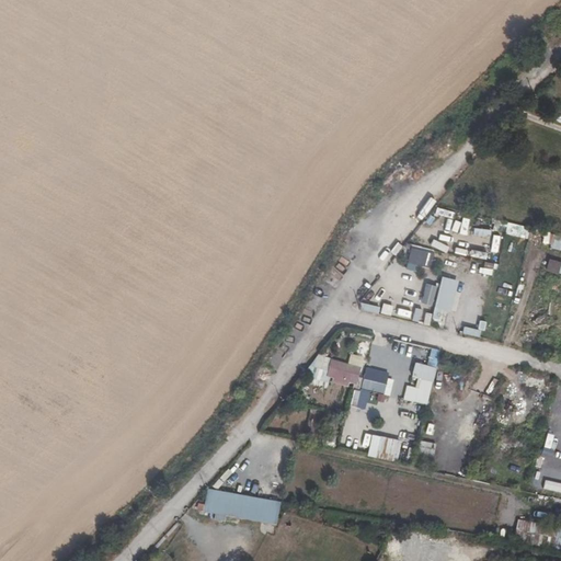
[(506,222),(494,219),(492,230),(504,233),(506,222)]
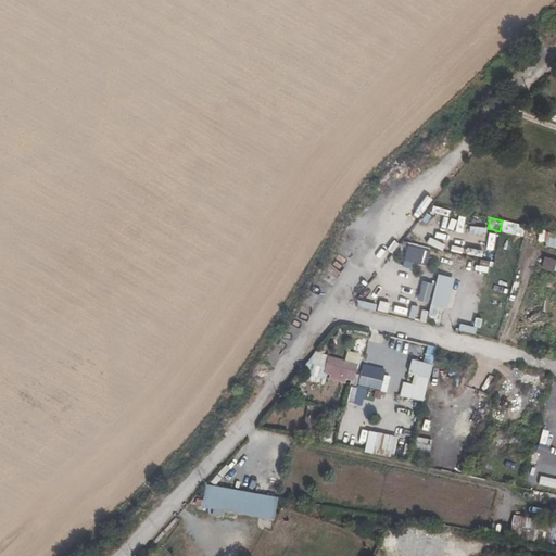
[(525,226),(502,220),(500,231),(522,237),(525,226)]
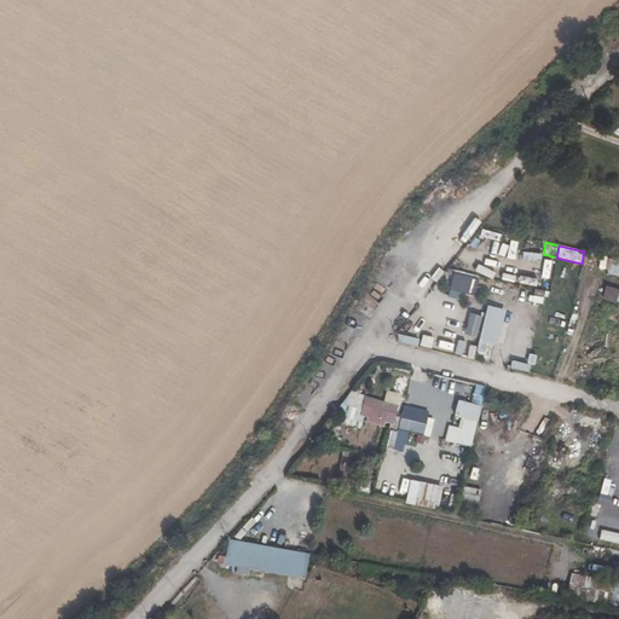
[(618,259),(609,256),(606,272),(618,275),(618,259)]
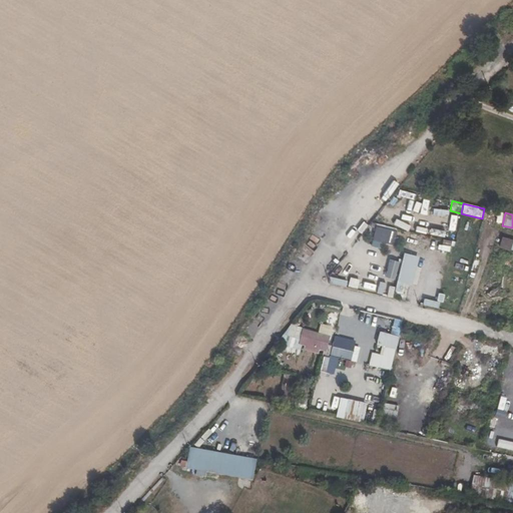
[(475,218),(471,234),(477,236),(481,220),(475,218)]
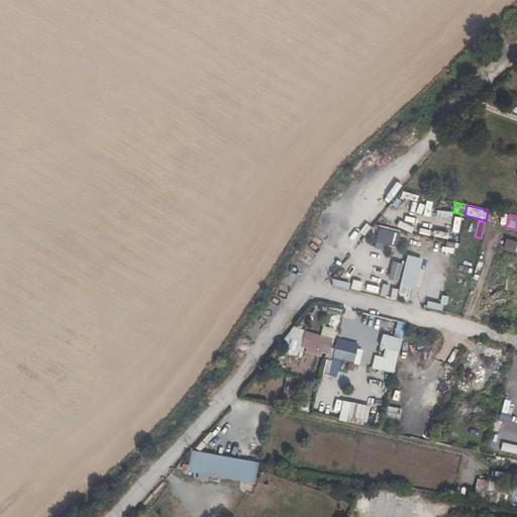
[(400,233),(400,231),(374,224),(374,228),(381,230),(378,241),(398,246),(401,233),(400,233)]
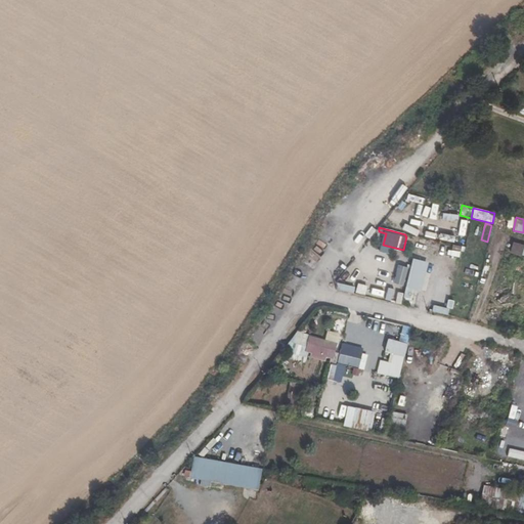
[(510,255),(523,256),(523,245),(512,243),(510,255)]
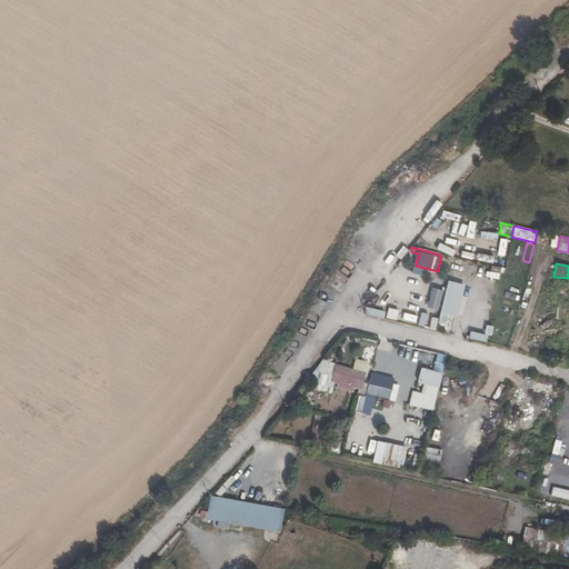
[(447,280),(437,323),(435,331),(449,333),(450,327),(445,326),(447,313),(456,316),(463,285),(447,280)]
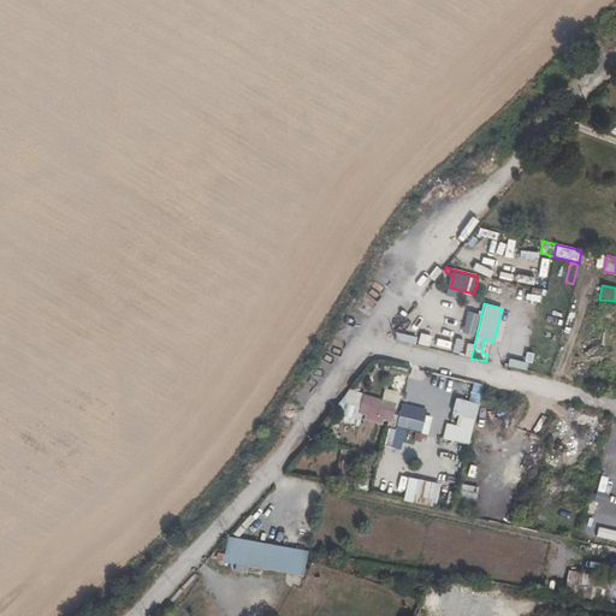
[(416,307),(402,326),(409,332),(424,313),(416,307)]
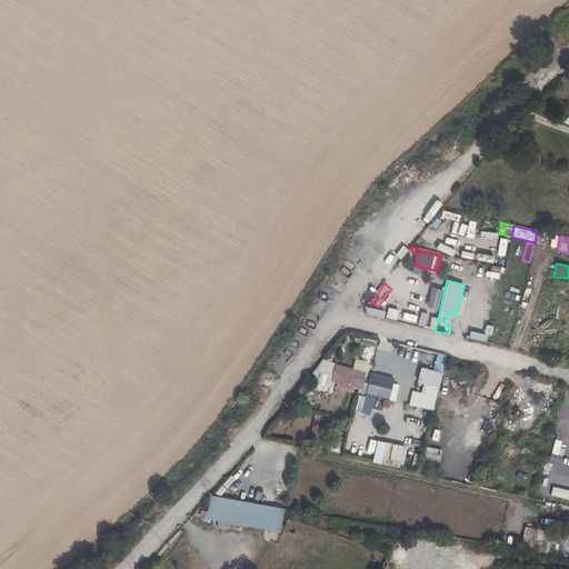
[(382,318),(385,311),(365,306),(363,307),(366,315),(382,318)]
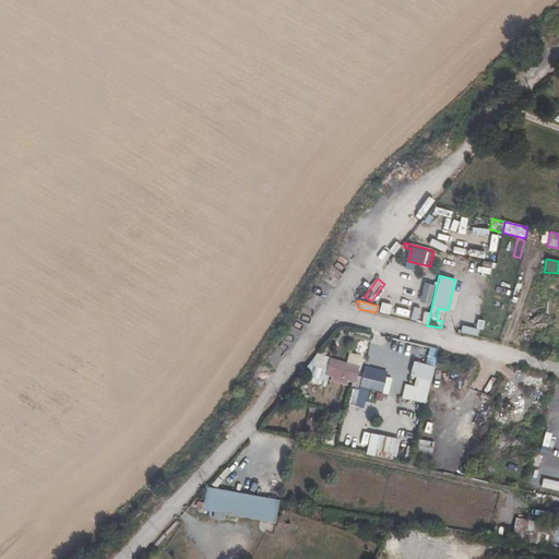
[(380,302),(378,312),(390,314),(392,305),(380,302)]
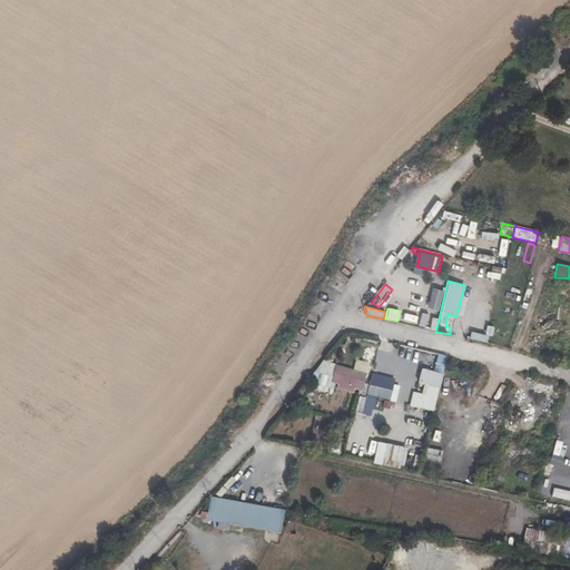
[(431,317),(429,330),(435,332),(438,324),(439,320),(431,317)]
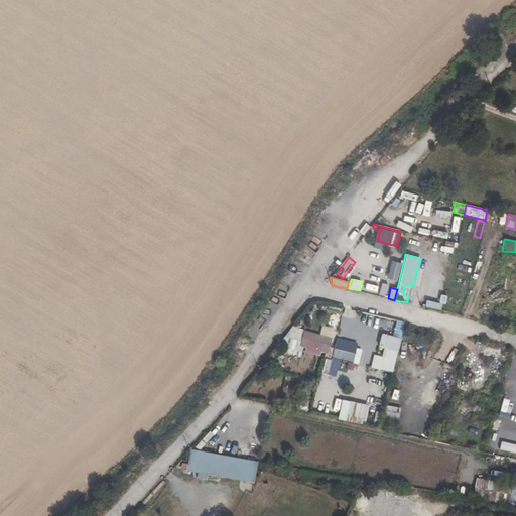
[(425,299),(424,306),(440,310),(442,303),(425,299)]
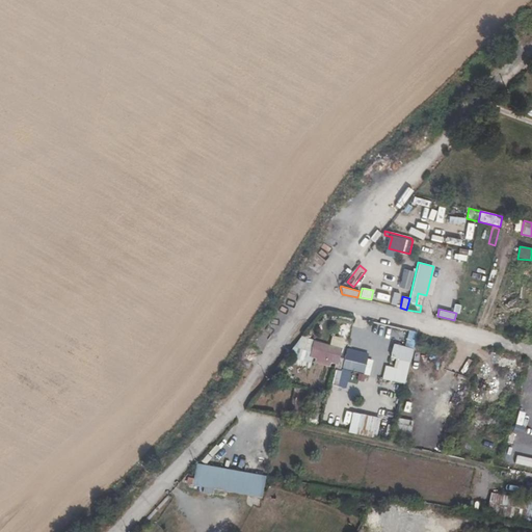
[(381,379),(404,384),(416,333),(407,330),(404,348),(392,345),(389,358),(397,361),(396,369),(384,367),(381,379)]
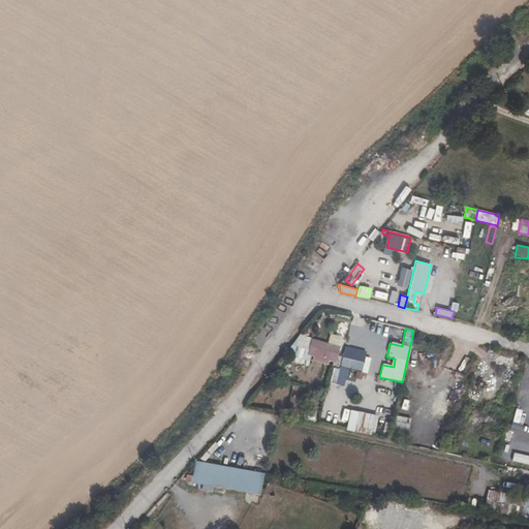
[(330,334),(327,347),(338,350),(341,337),(330,334)]
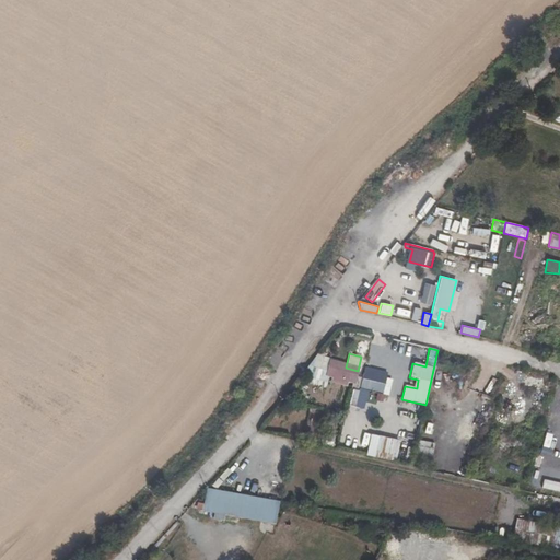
[(327,361),(314,358),(311,362),(325,366),(327,361)]
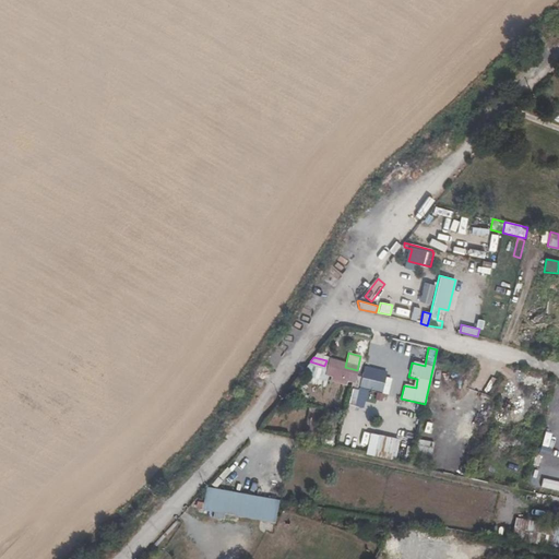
[(324,366),(310,361),(306,377),(321,381),(324,366)]
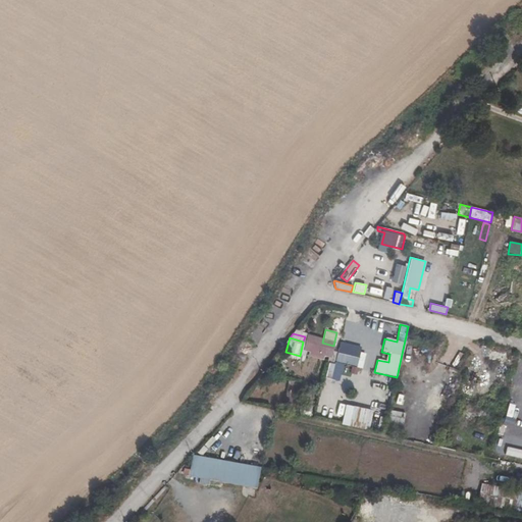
[(322,343),(306,338),(304,344),(321,348),(322,343)]
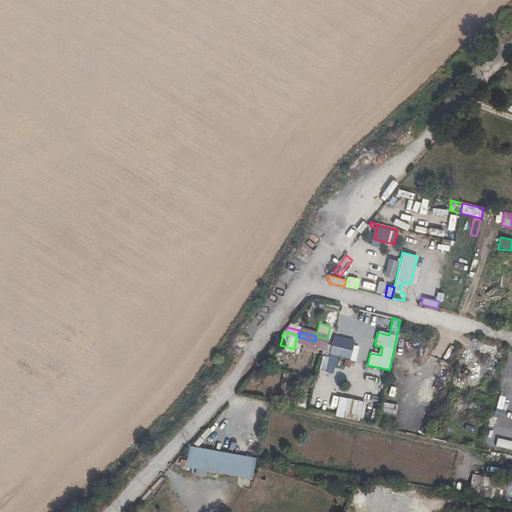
[(316,336),(315,341),(298,337),(297,344),(324,351),(327,339),(316,336)]
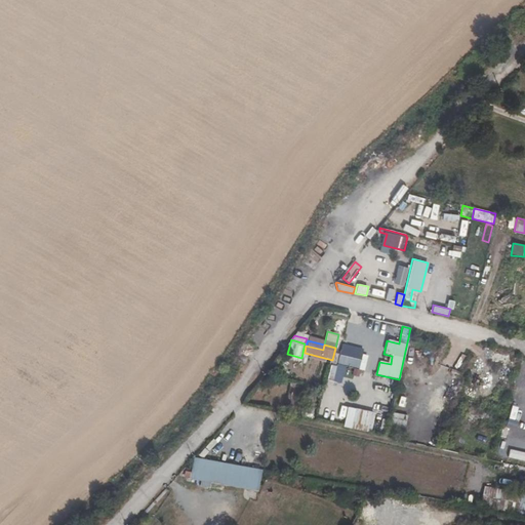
[(348,358),(339,356),(337,363),(359,368),(362,356),(350,353),(348,358)]
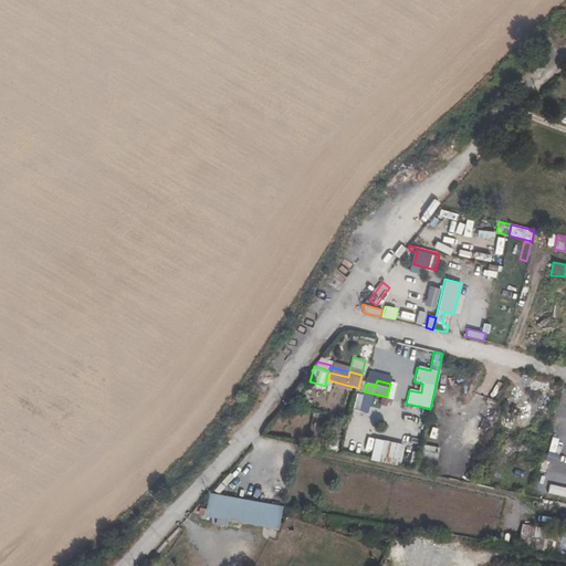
[(396,385),(390,384),(387,397),(392,398),(396,385)]
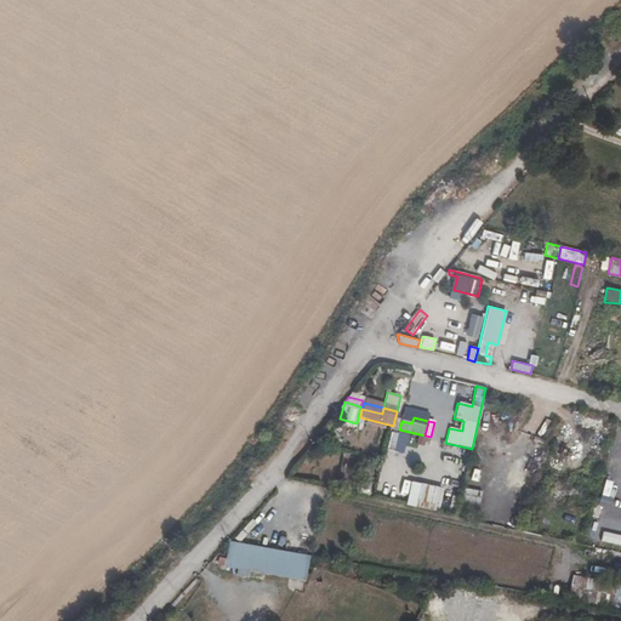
[(444,489),(410,482),(405,505),(438,512),(444,489)]
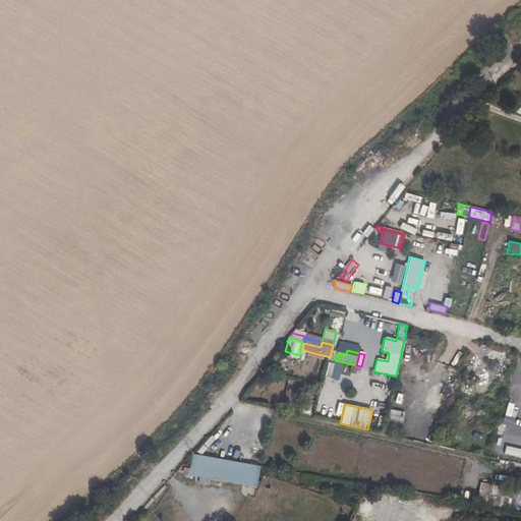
[(309,417),(310,408),(298,406),(297,415),(309,417)]
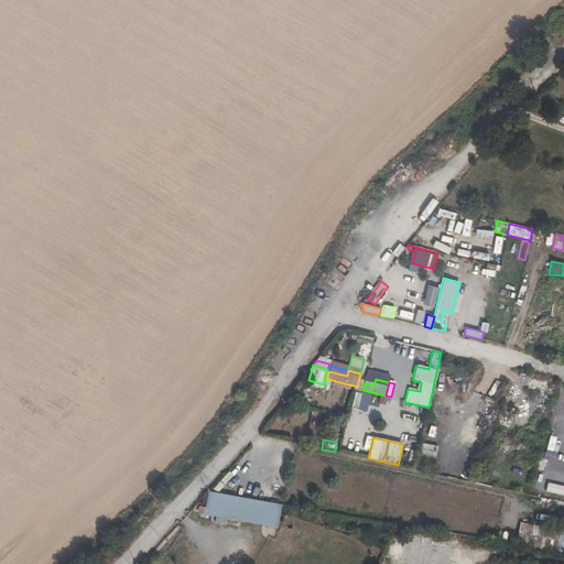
[(421,444),(415,470),(432,474),(437,447),(421,444)]
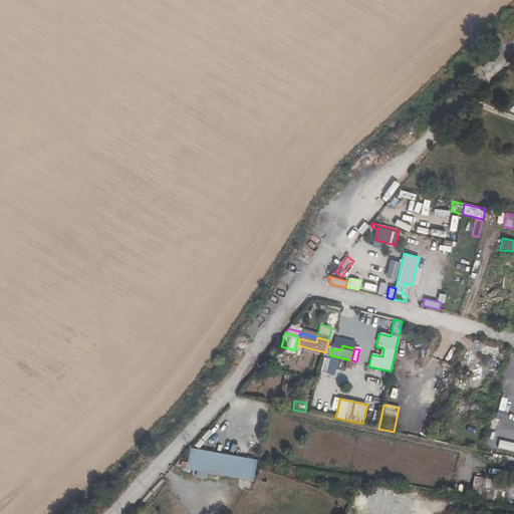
[(188,449),(185,471),(196,472),(195,477),(206,478),(206,474),(252,482),(256,461),(188,449)]
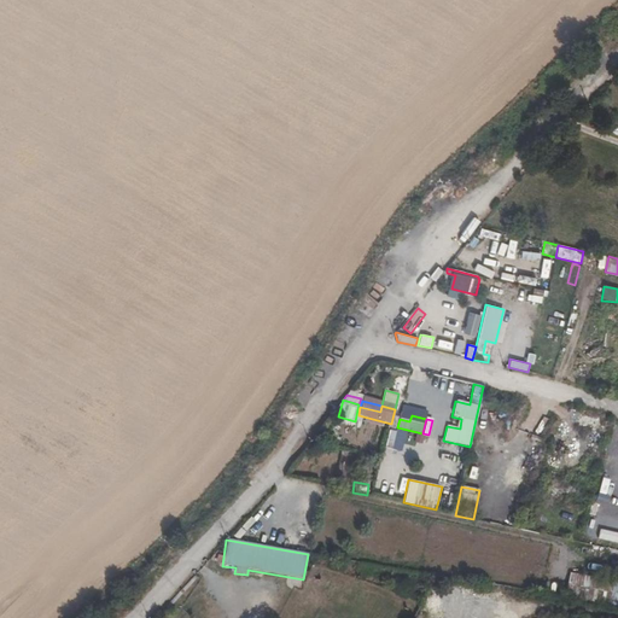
[(617,581),(569,572),(564,598),(617,606),(617,581)]
